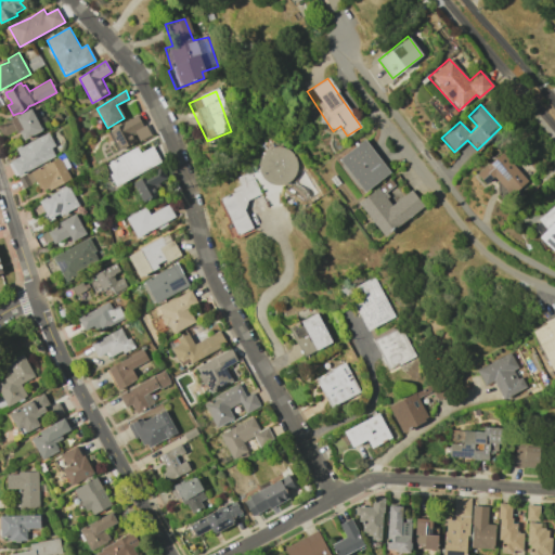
[(11,120),(24,142),(42,131),(31,110),(11,120)]
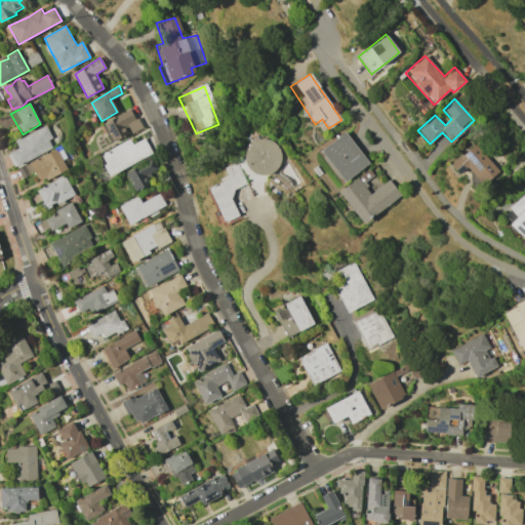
[(113,143),(128,134),(124,126),(127,124),(132,133),(144,127),(137,118),(135,119),(130,110),(103,123),(113,143)]
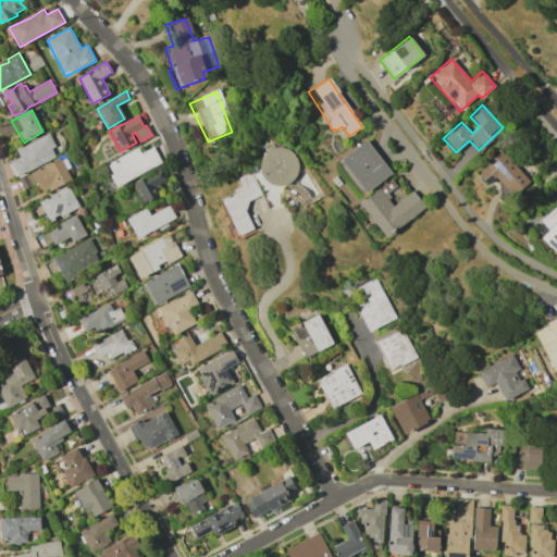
[(0,132),(0,124),(10,120),(15,132),(3,138),(0,132)]
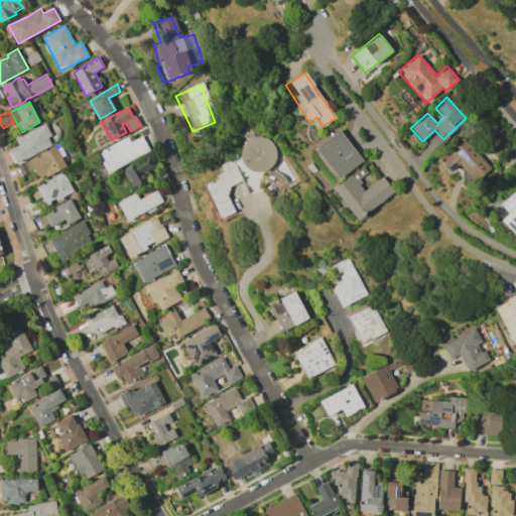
[(15,138),(18,145),(7,151),(14,164),(17,162),(18,164),(27,159),(52,145),(48,137),(52,135),(45,122),(15,138)]
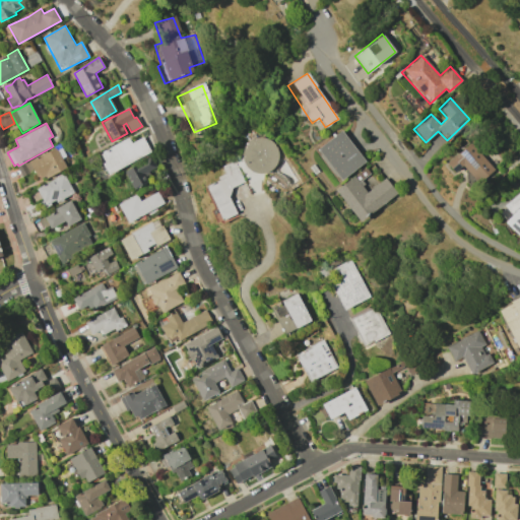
[(315,150),(338,182),(365,161),(341,130),(315,150)]
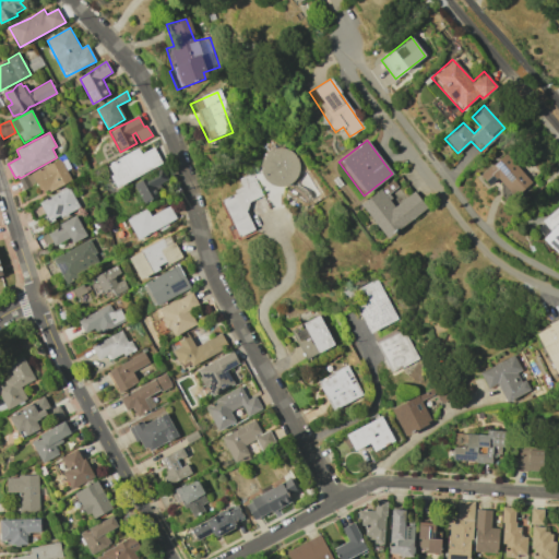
[(111,177),(117,188),(163,163),(154,146),(142,154),(139,147),(110,165),(117,175),(111,177)]
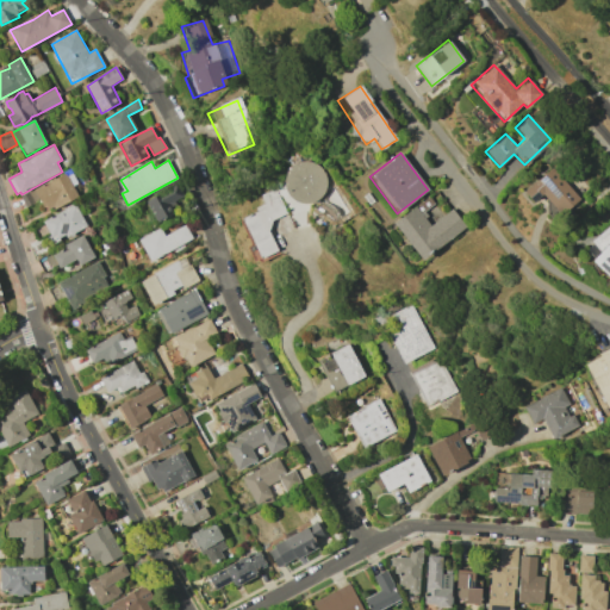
[(293,201),(302,205),(312,204),(321,198),(327,186),(324,173),(317,165),(304,161),(296,165),(288,170),(285,182),(287,193),(293,201)]
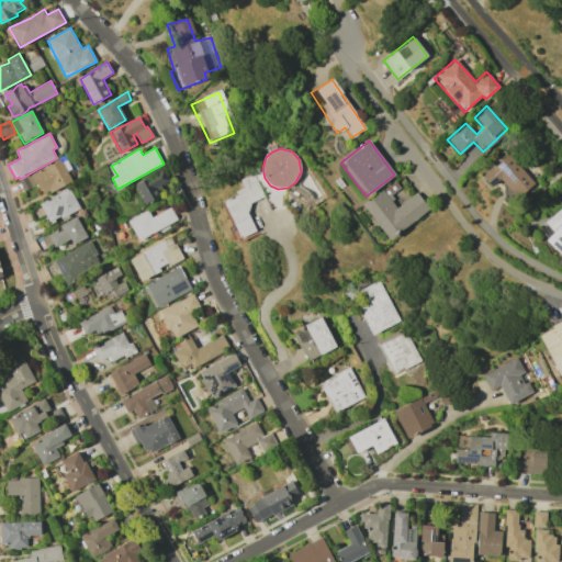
[(534,182),(506,154),(482,177),(491,187),(498,179),(517,199),(534,182)]
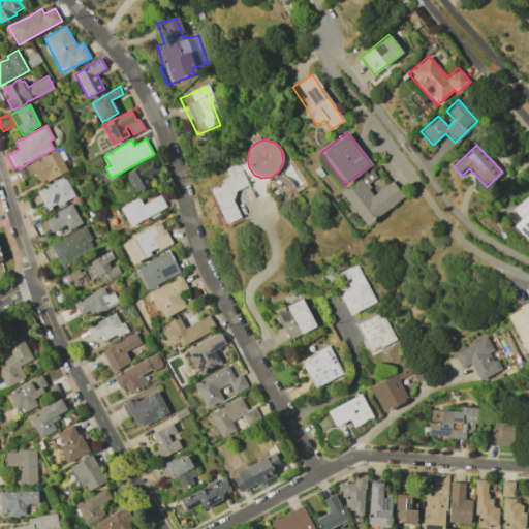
[(48,182),(67,170),(58,151),(28,163),(16,169),(21,180),(33,175),(39,183),(45,181),(48,182)]
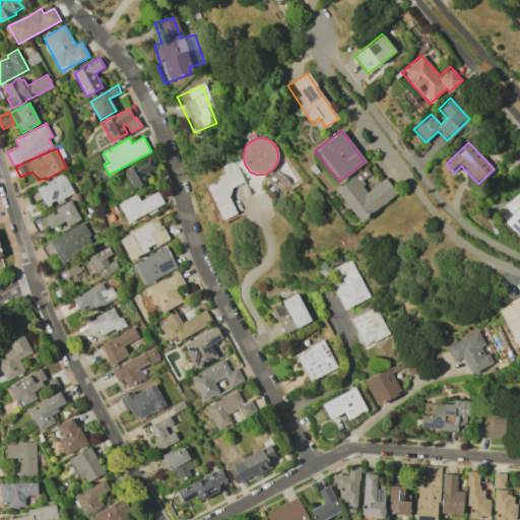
[(126,173),(135,190),(153,181),(148,172),(157,166),(151,155),(126,173)]
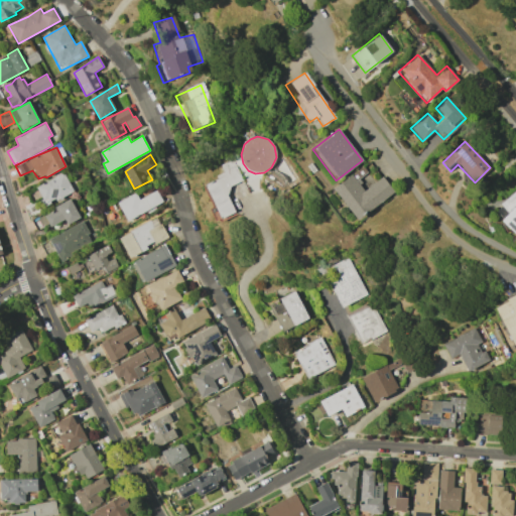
[(221,223),(236,215),(228,196),(230,186),(242,180),(232,159),(220,165),(225,175),(205,186),(212,207),(210,211),(216,223),(221,223)]
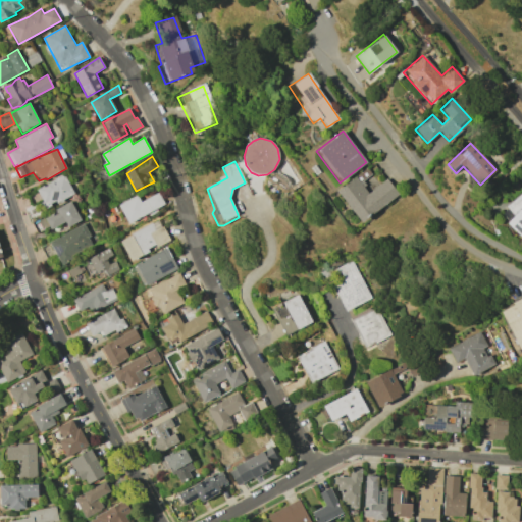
[(47,209),(74,193),(63,174),(36,191),(42,200),(47,209)]
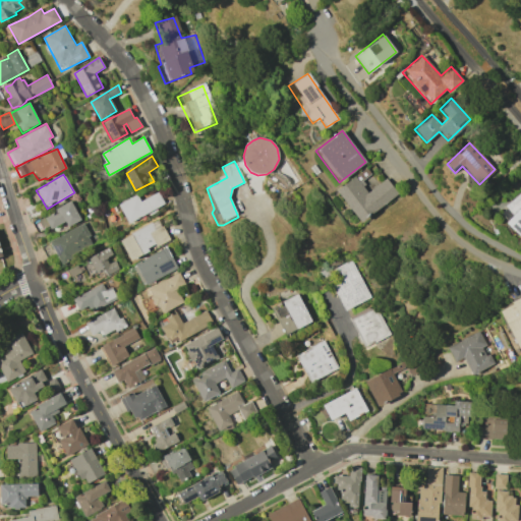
[(336,189),(359,222),(398,194),(386,178),(366,192),(355,176),(336,189)]
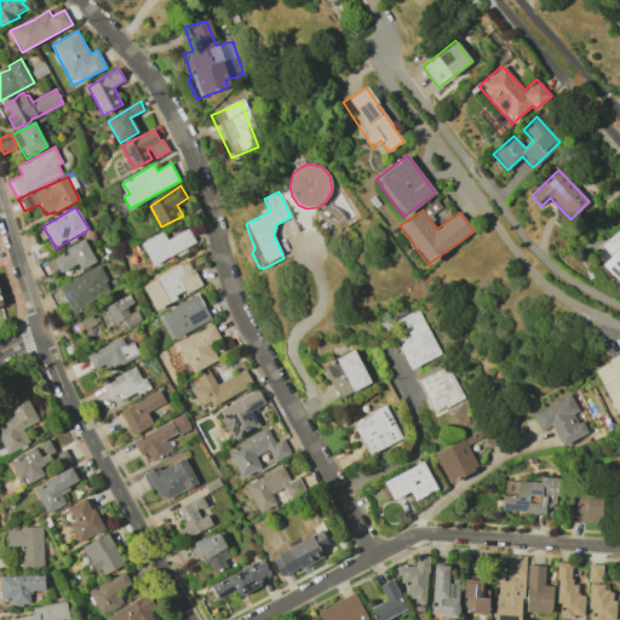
[(29,233),(38,244),(50,237),(42,227),(29,233)]
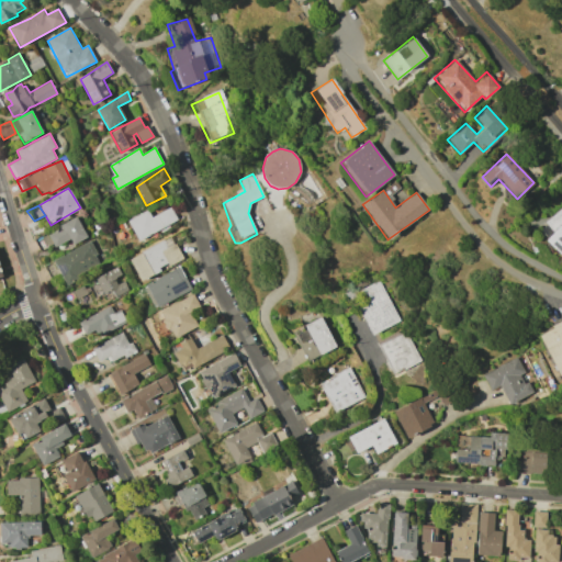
[(561,205),(537,232),(561,256),(561,205)]
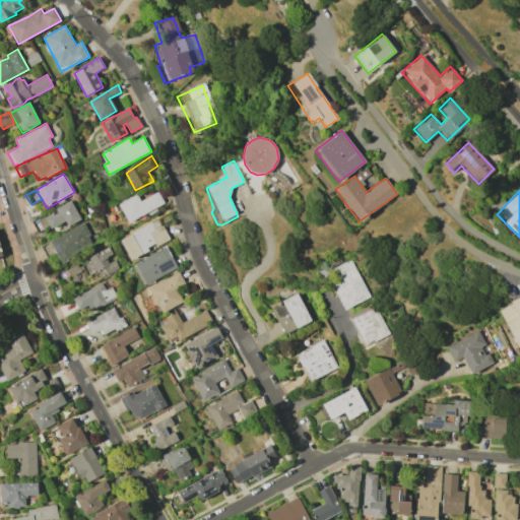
[(119,206),(128,222),(165,204),(159,193),(143,200),(137,195),(119,206)]
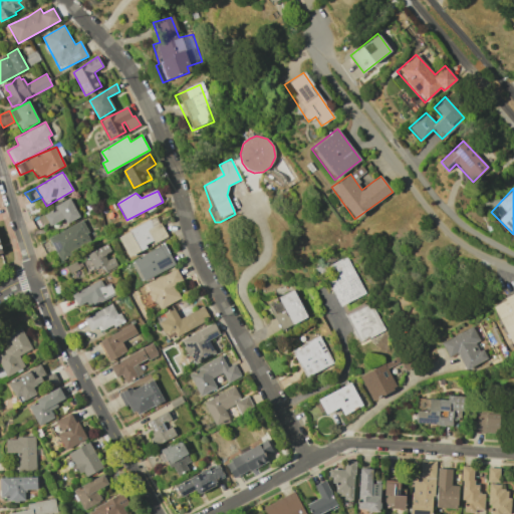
[(49,226),(62,218),(65,223),(78,217),(69,199),(52,207),(54,210),(42,216),(47,223),(49,226)]
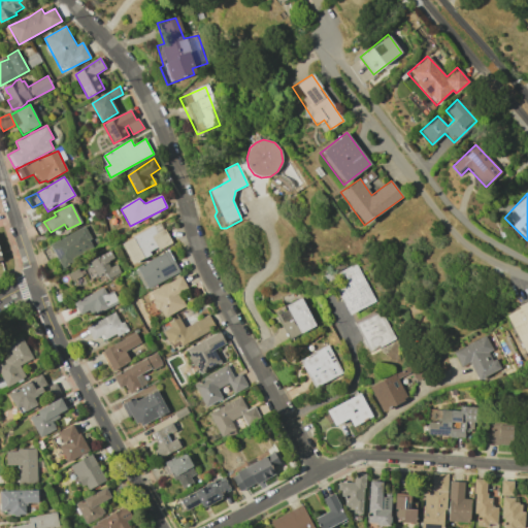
[(32,225),(42,219),(48,229),(37,236),(32,225)]
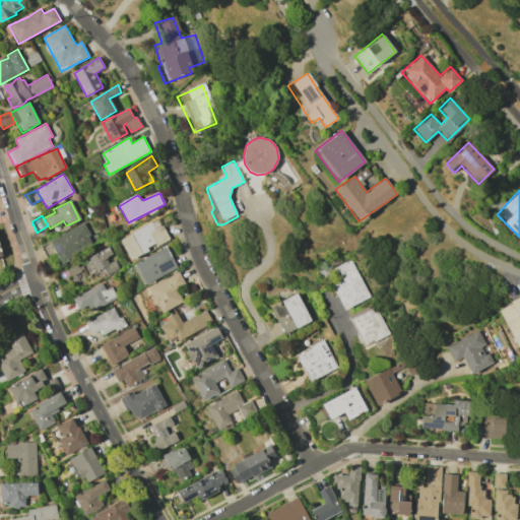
[(122,243),(131,260),(150,252),(147,250),(155,245),(156,248),(172,241),(159,220),(132,235),(132,237),(122,243)]
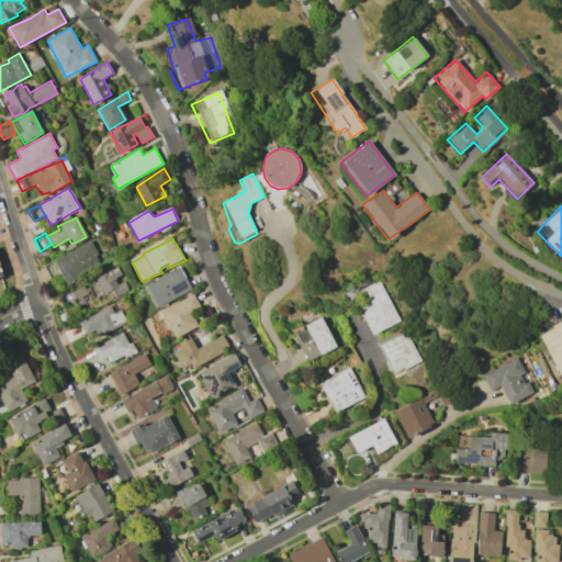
[(65,283),(102,263),(89,240),(53,260),(65,283)]
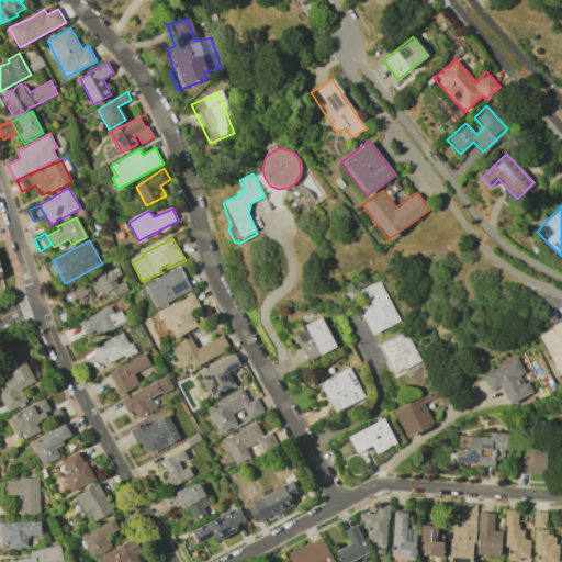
[(127,290),(122,278),(116,268),(71,290),(79,306),(111,291),(114,296),(127,290)]
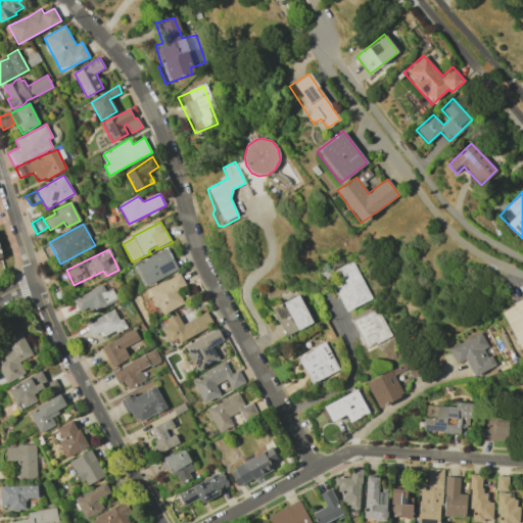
[(135,269),(145,288),(148,286),(179,270),(168,250),(137,267),(135,269)]
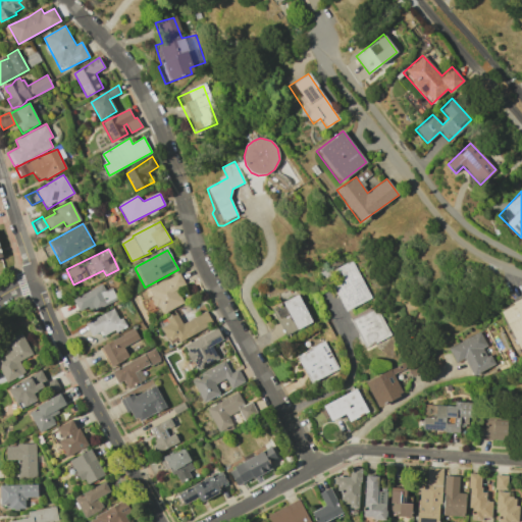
[(347,311),(372,298),(353,262),(326,274),(347,311)]
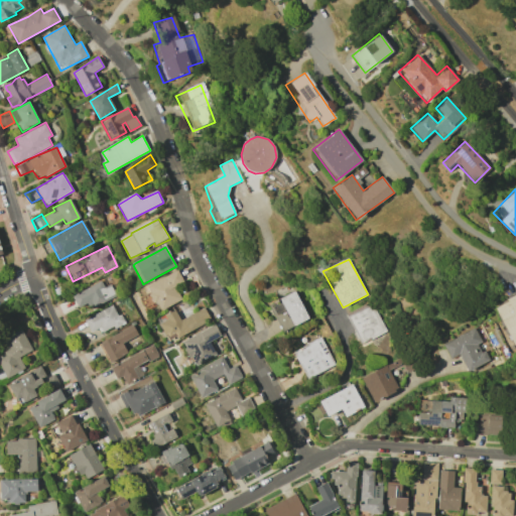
[(149,295),(154,304),(157,303),(162,311),(182,300),(174,287),(184,281),(178,270),(148,287),(152,295),(149,295)]
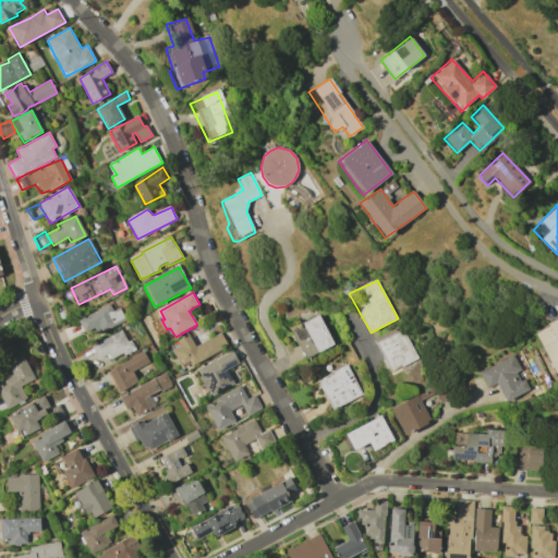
[(118,307),(111,311),(109,303),(76,317),(84,336),(123,318),(118,307)]
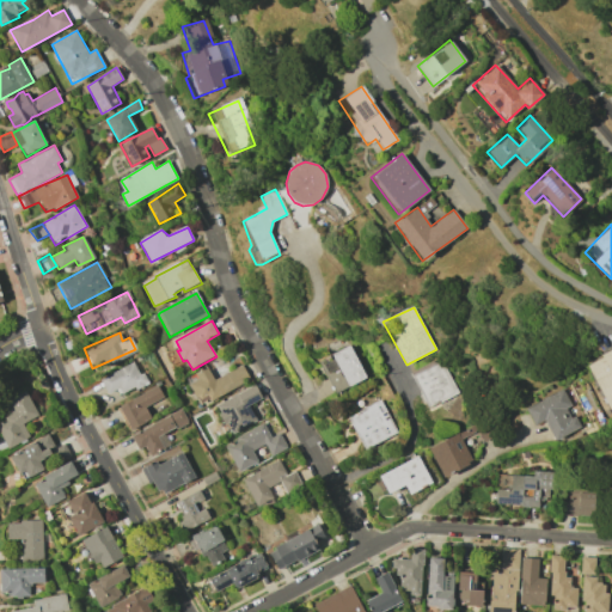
[(335,393),(366,380),(349,347),(318,362),(335,393)]
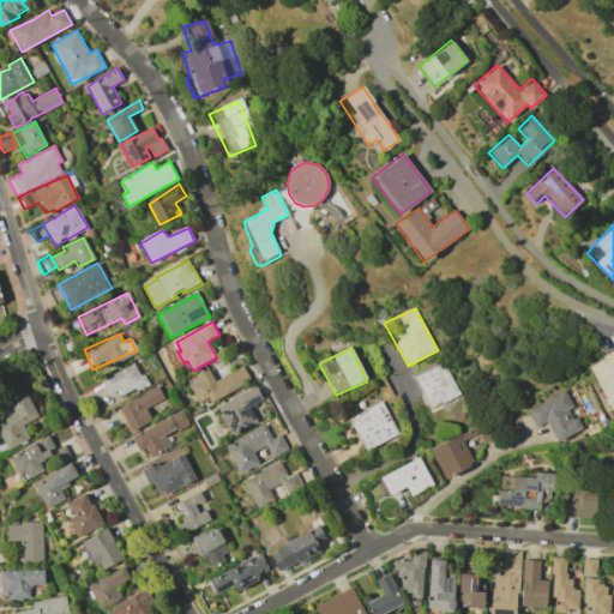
[(613,413),(613,351),(588,363),(611,415),(613,413)]
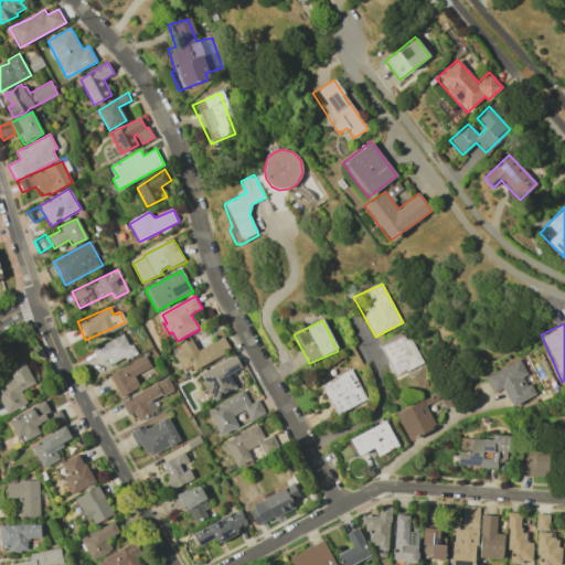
[(381,347),(405,333),(422,363),(396,379),(381,347)]
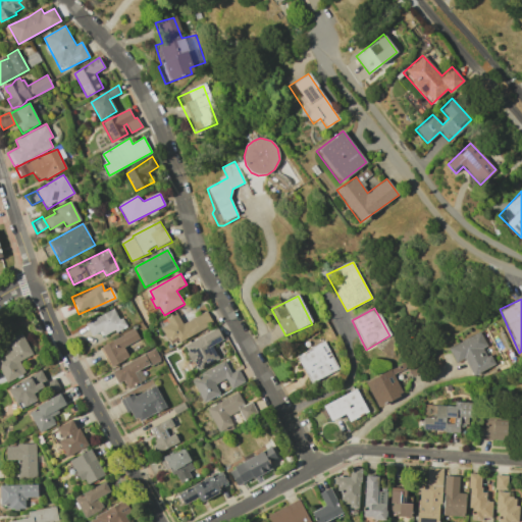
[(91,336),(99,332),(101,336),(123,327),(114,309),(85,323),(91,336)]
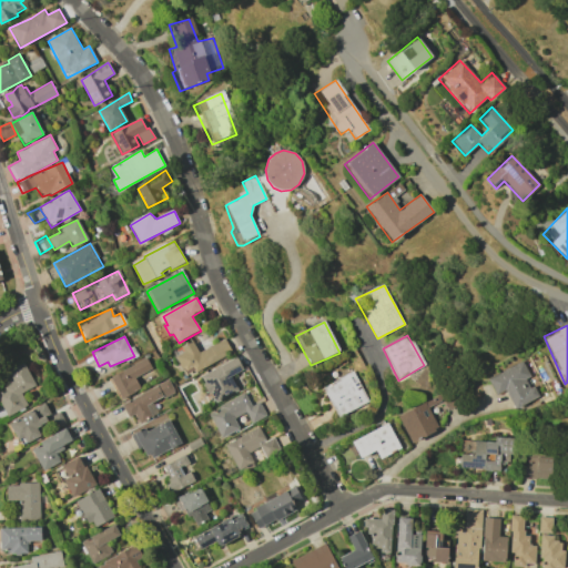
[(195,374),(232,352),(225,338),(199,353),(193,341),(174,352),(188,377),(195,374)]
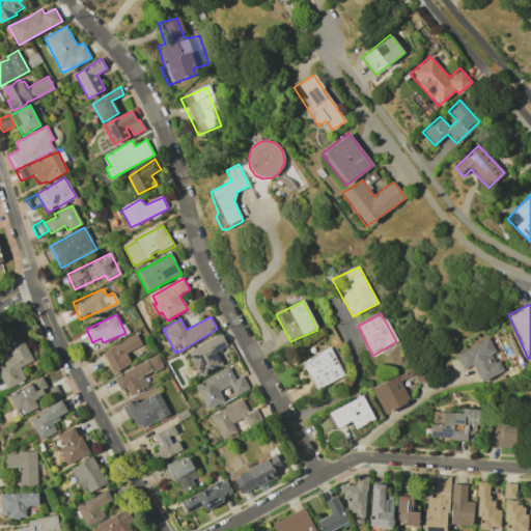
[(102,354),(112,373),(131,363),(124,354),(141,344),(135,334),(102,354)]
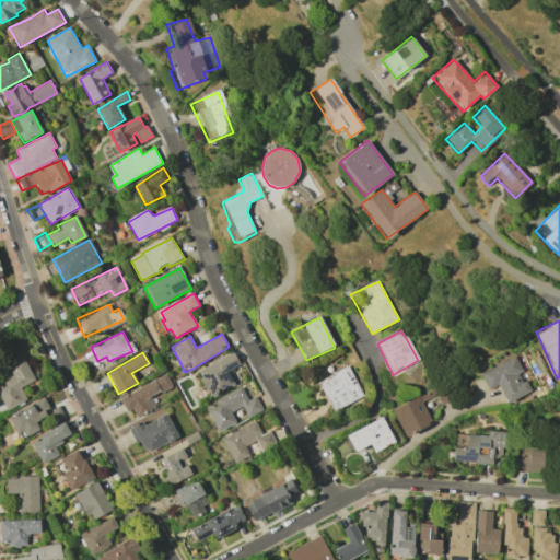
[(213,397),(235,386),(228,372),(241,364),(233,353),(199,372),(202,377),(200,380),(207,389),(202,391),(203,396),(210,392),(213,397)]
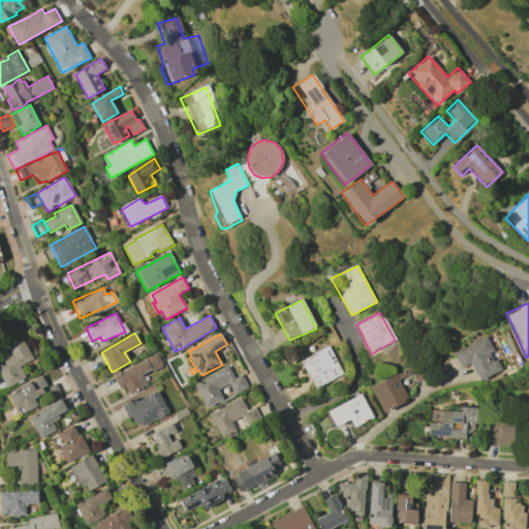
[(453,351),(461,368),(470,363),(478,380),(500,371),(491,351),(493,351),(486,336),(453,351)]
